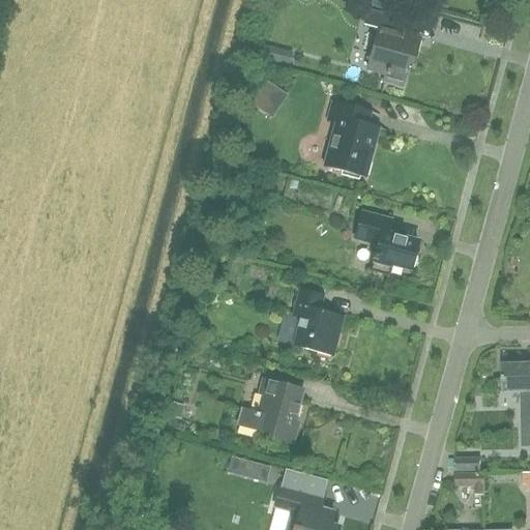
[(369,11),(364,26),(380,30),(374,53),(372,52),(366,69),(385,75),(383,81),(401,86),(407,63),(412,65),(419,39),(406,36),(410,23),(369,11)]
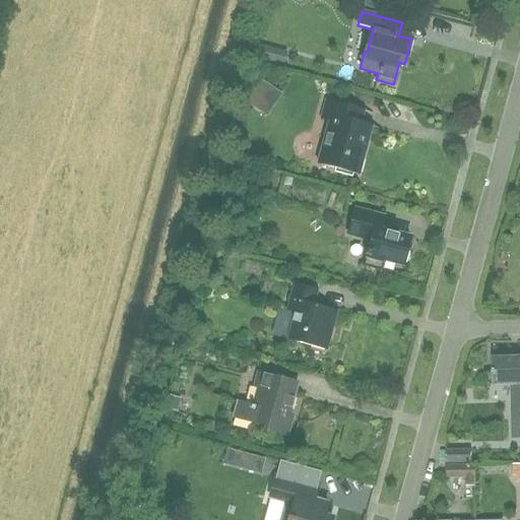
[(442,11),(440,21),(460,26),(462,16),(442,11)]
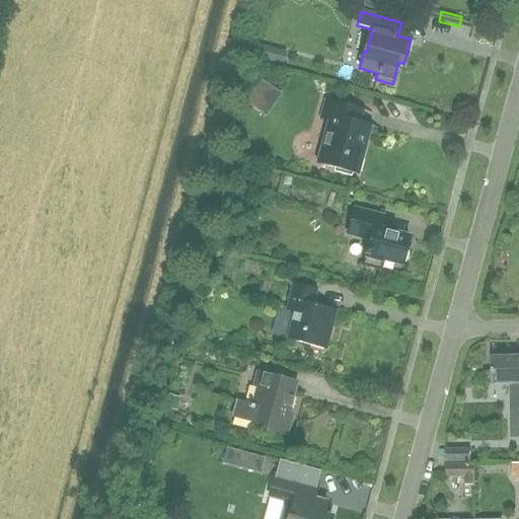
[(260,46),(256,58),(270,61),(274,49),(260,46)]
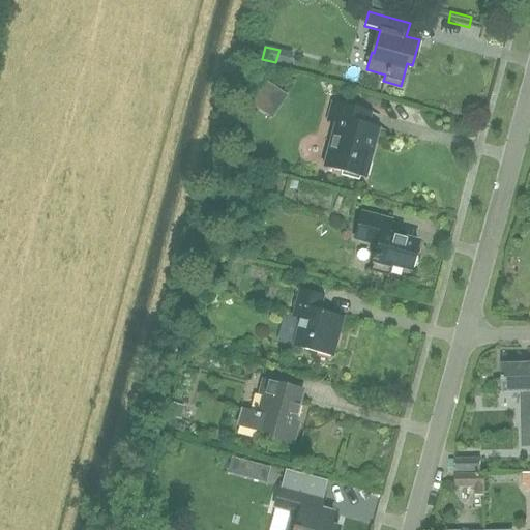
[(372,112),(331,101),(326,121),(336,124),(325,168),(363,178),(377,127),(369,125),(372,112)]
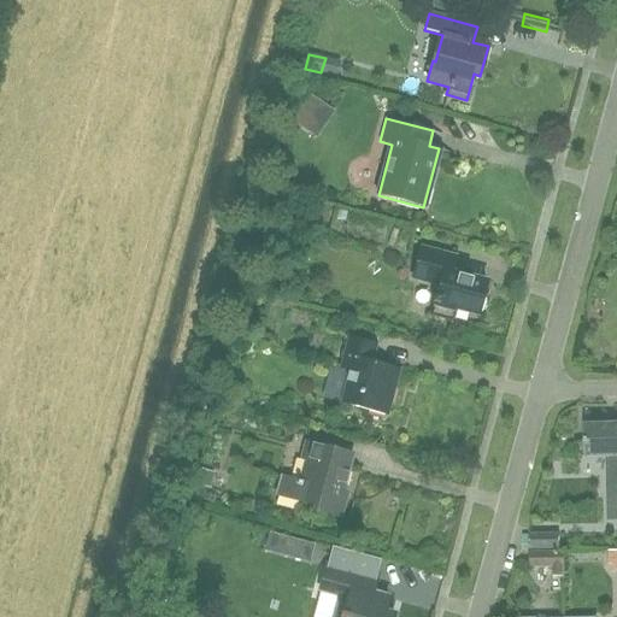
[(421,248),(412,278),(439,286),(432,317),(451,322),(454,309),(476,315),(485,282),(450,274),(454,258),(421,248)]
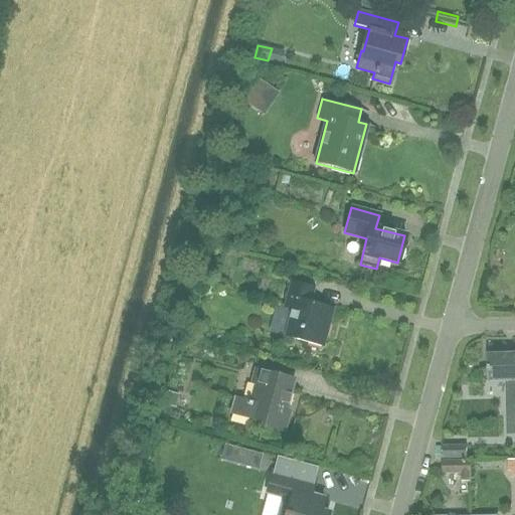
[(198,252),(193,270),(204,273),(209,255),(198,252)]
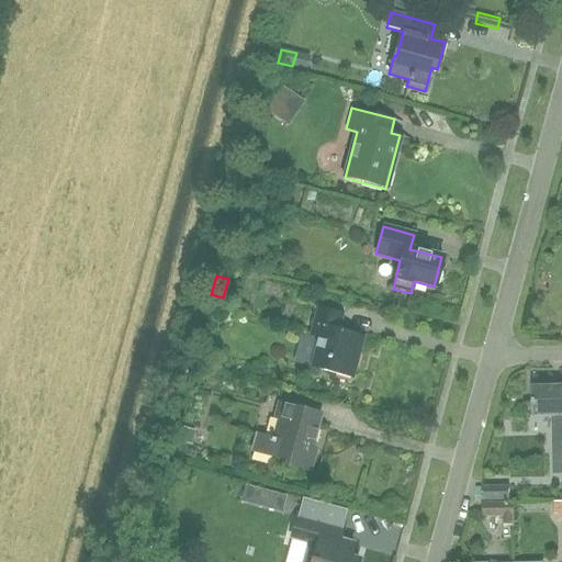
[(343,314),(317,306),(310,336),(318,338),(311,367),(352,379),(363,337),(338,329),(343,314)]
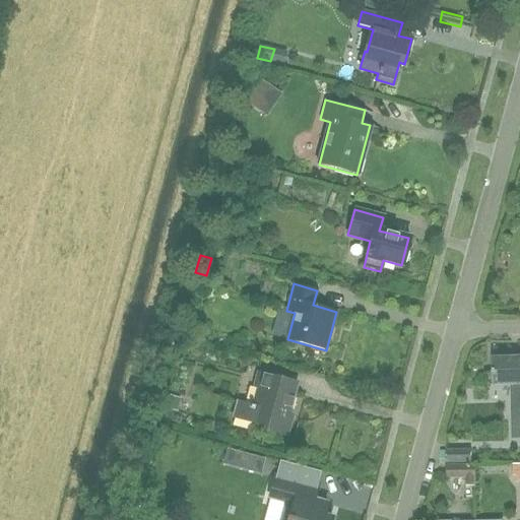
[(519,359),(514,360),(494,360),(494,374),(494,384),(496,384),(508,384),(512,384),(512,405),(519,405),(519,359)]
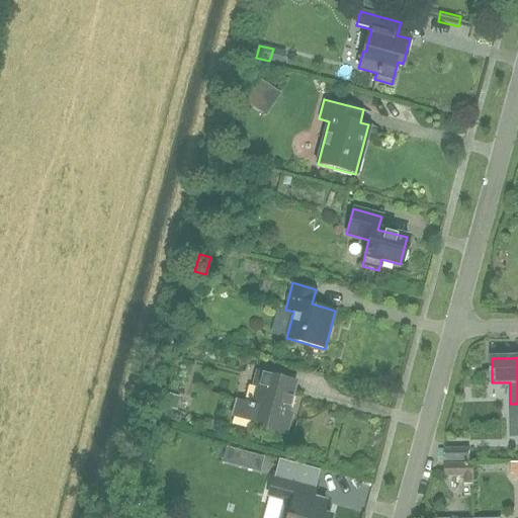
[(231,416),(249,421),(265,426),(264,429),(284,435),(288,420),(285,420),(295,382),(257,371),(253,384),(258,386),(253,404),(236,399),(231,416)]
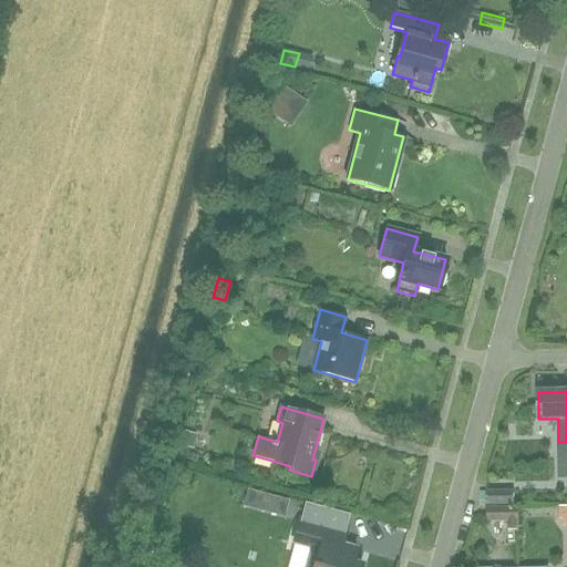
[(183,431),(178,445),(193,450),(197,435),(183,431)]
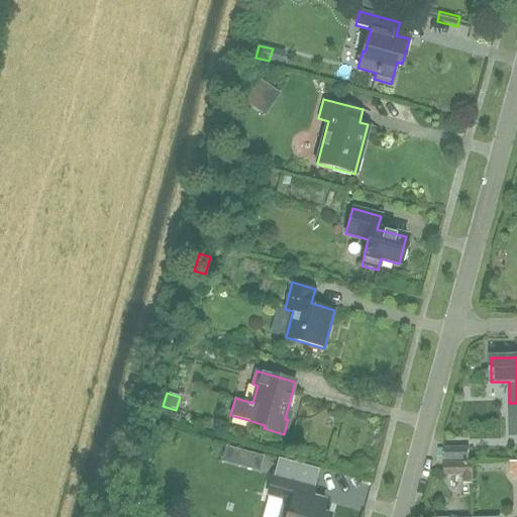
[(469,460),(469,446),(444,446),(444,460),(469,460)]
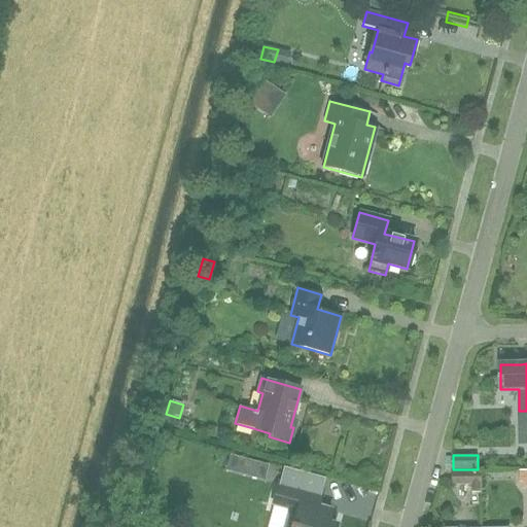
[(251,460),(247,476),(267,481),(271,465),(251,460)]
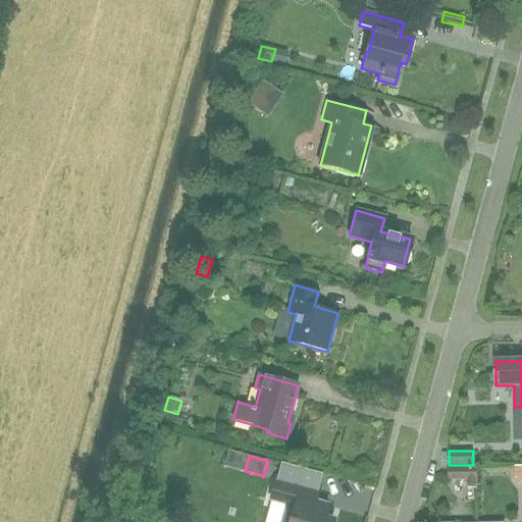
[(277,477),(271,500),(295,506),(290,521),(332,521),(333,519),(325,517),(329,505),(315,501),(318,488),(315,488),(319,472),(281,462),(277,477)]
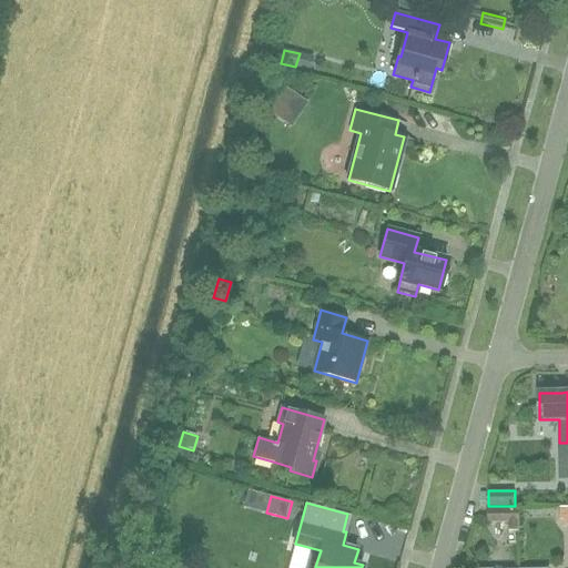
[(488,523),(508,521),(508,528),(518,528),(518,507),(488,507),(488,523)]
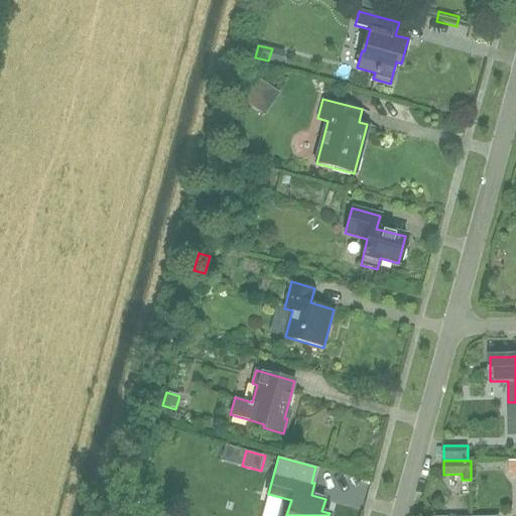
[(137,500),(134,510),(142,512),(145,502),(137,500)]
